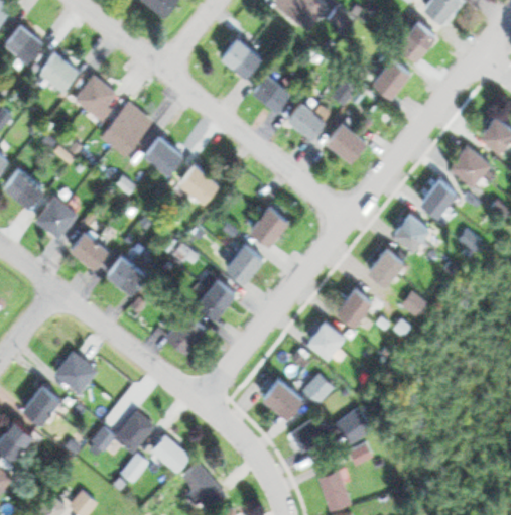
[(145,0),(162,15),(175,0),(145,0)]
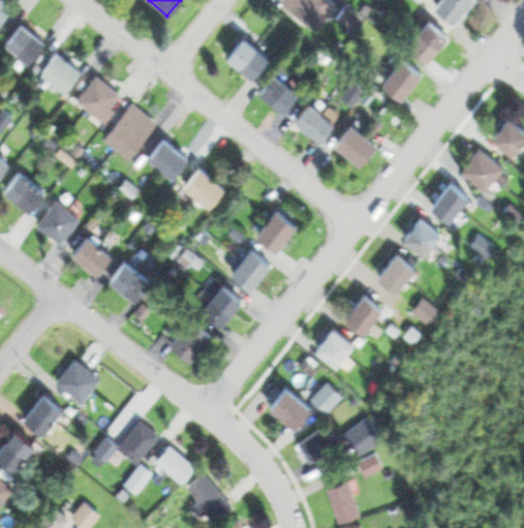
[(283,0),(314,29),(334,7),(326,0),(283,0)]
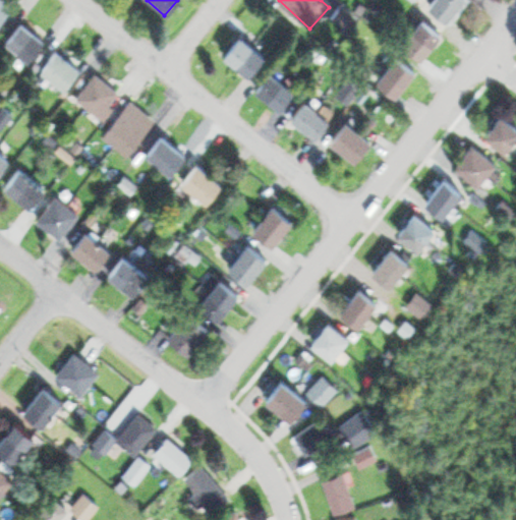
[(469,3),(465,0),(432,0),(427,5),(447,24),(469,3)]
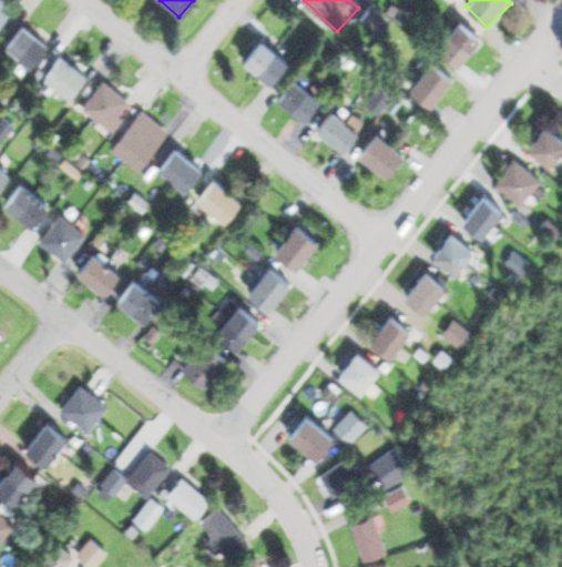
[(0,27),(13,14),(0,2),(0,27)]
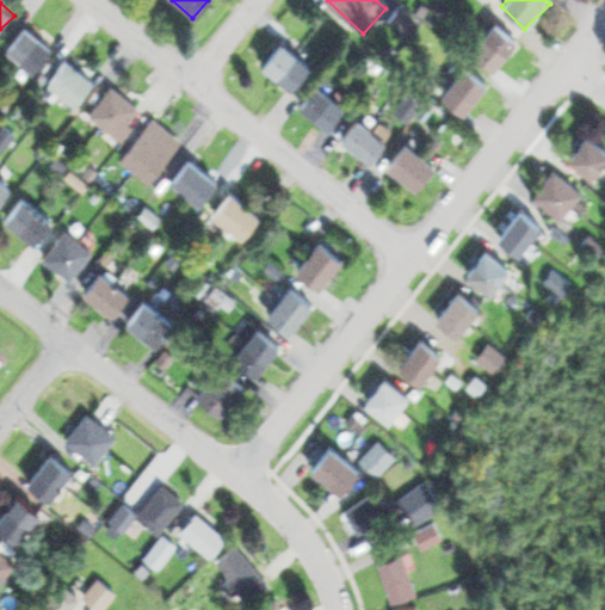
[(49,50),(24,30),(7,53),(32,72),(49,50)]
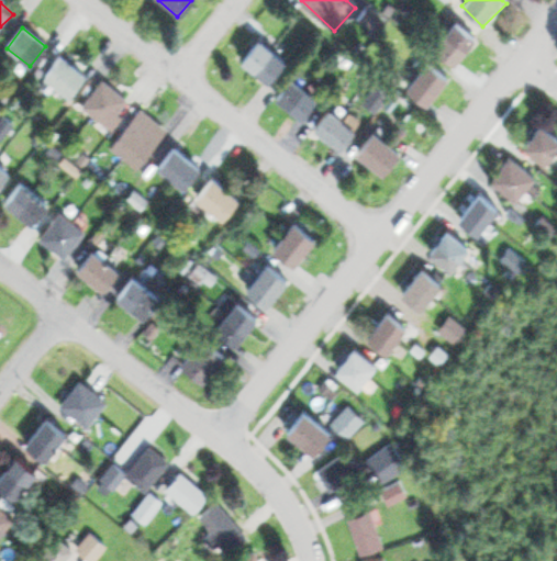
[(283,60),(257,41),(241,63),(266,82),(283,60)]
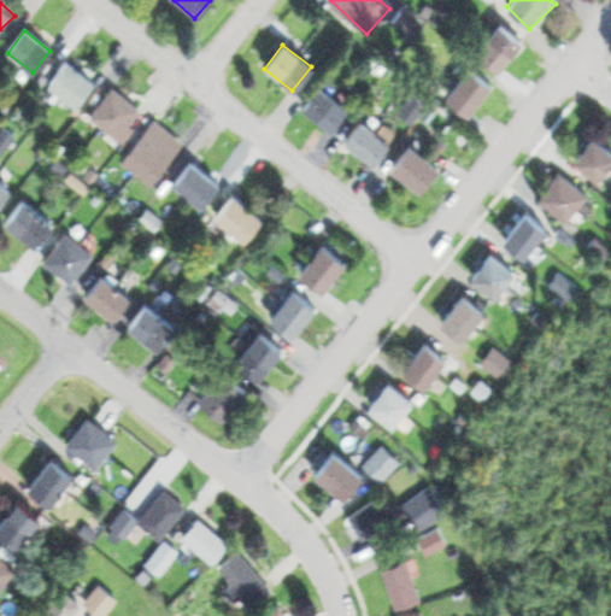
[(74,106),(92,83),(64,63),(47,86),(74,106)]
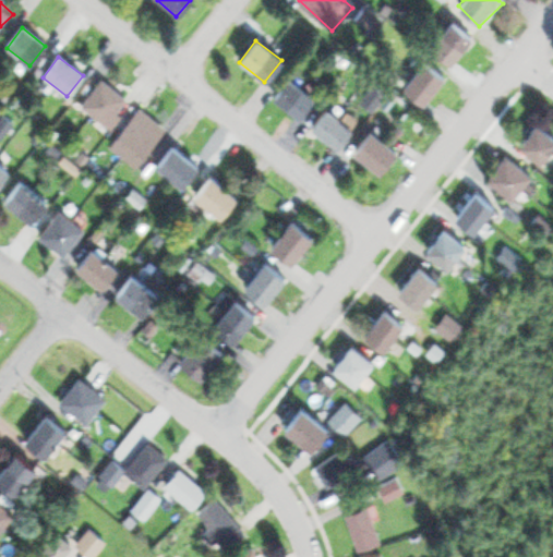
[(443,77),(425,62),(403,89),(421,105),(443,77)]
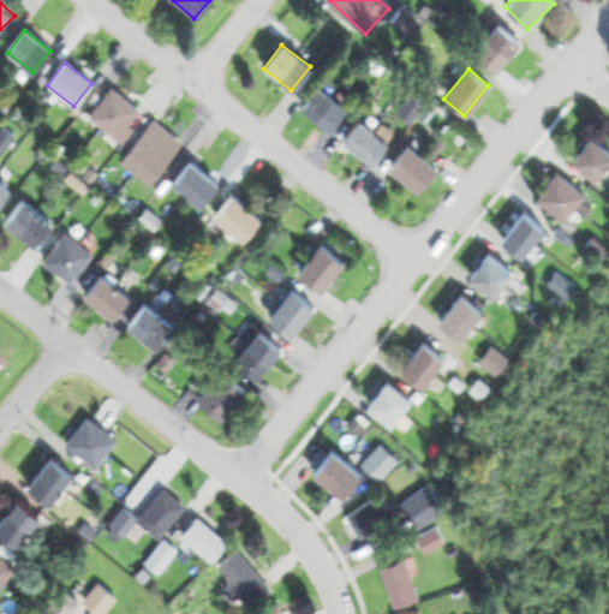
[(300,108),(328,130),(344,108),(317,88),(300,108)]
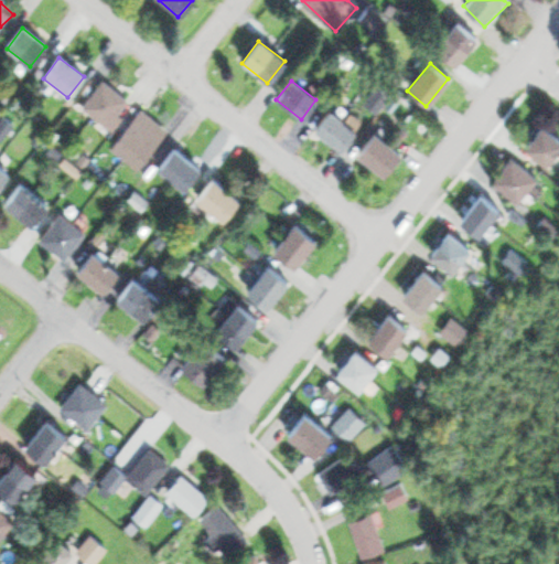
[(83,108),(114,132),(124,120),(116,115),(127,102),(103,82),(83,108)]
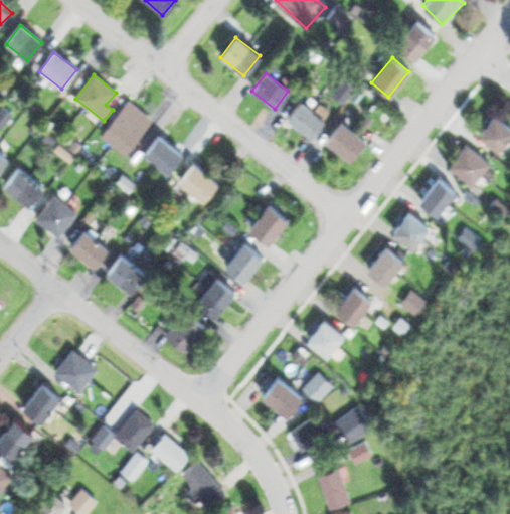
[(103,137),(126,154),(151,120),(128,103),(103,137)]
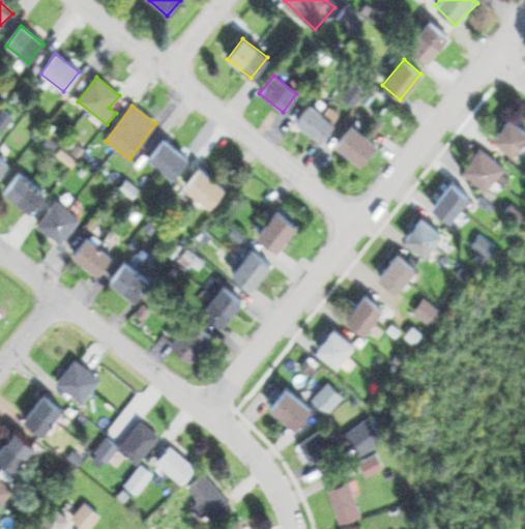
[(319,141),(338,115),(327,108),(322,115),(309,106),(295,123),(319,141)]
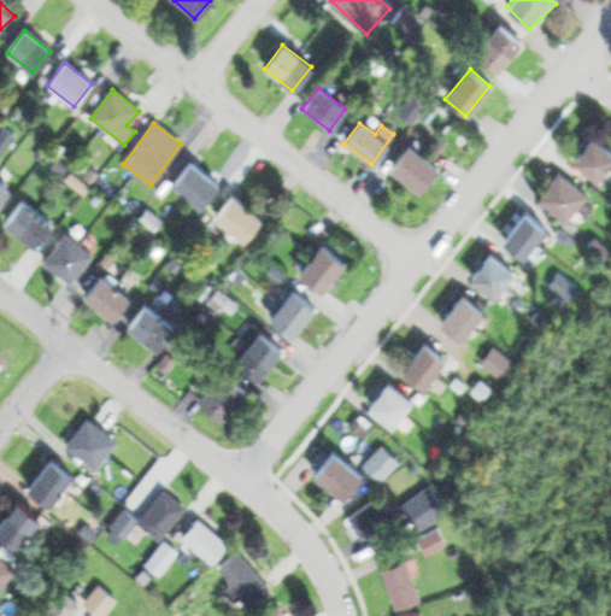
[(0,151),(1,152),(11,136),(3,132),(0,135),(0,151)]
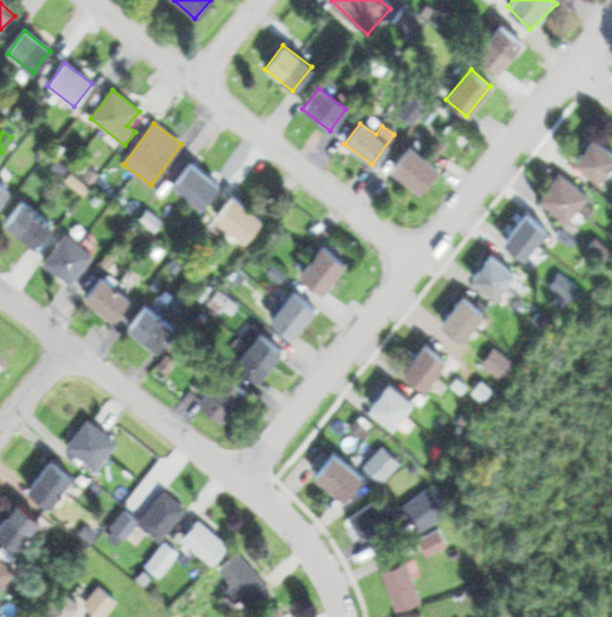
[(575,159),(595,180),(611,163),(611,153),(596,139),(575,159)]
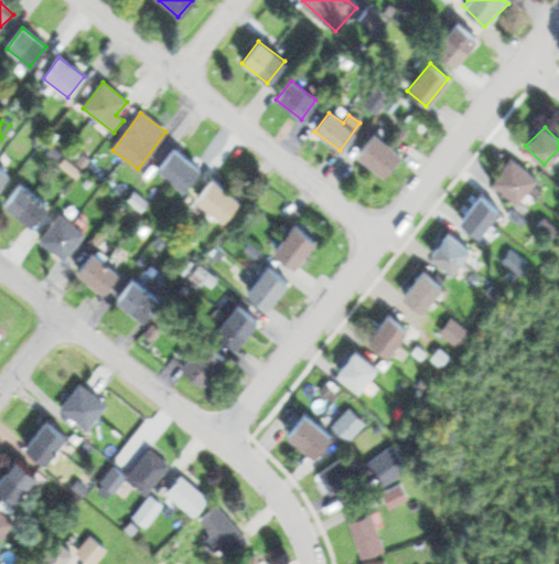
[(382,177),(399,157),(375,135),(357,155),(382,177)]
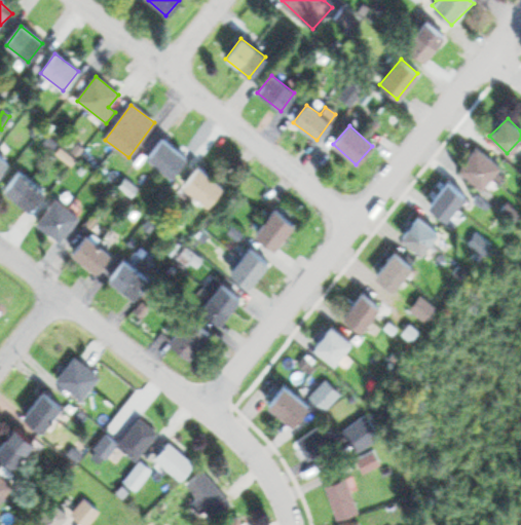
[(185,157),(160,141),(148,159),(173,176),(185,157)]
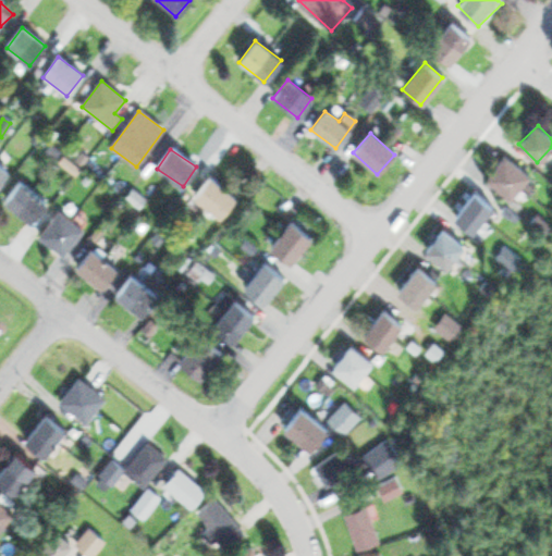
[(512,200),(529,176),(504,158),(486,182),(512,200)]
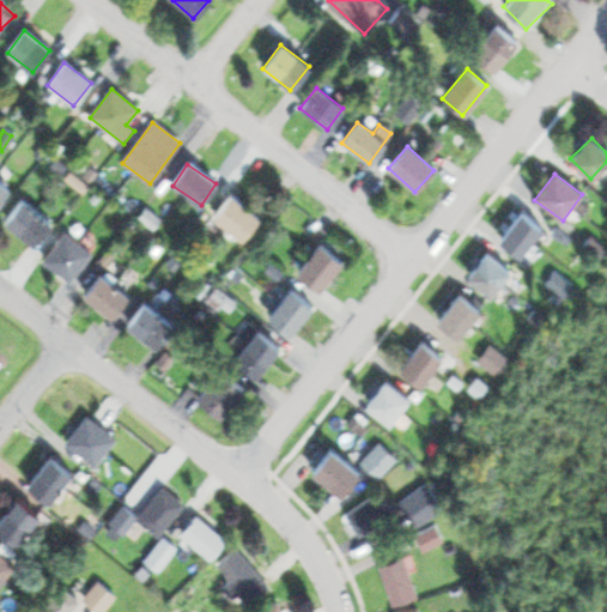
[(242,237),(259,217),(229,194),(213,214),(242,237)]
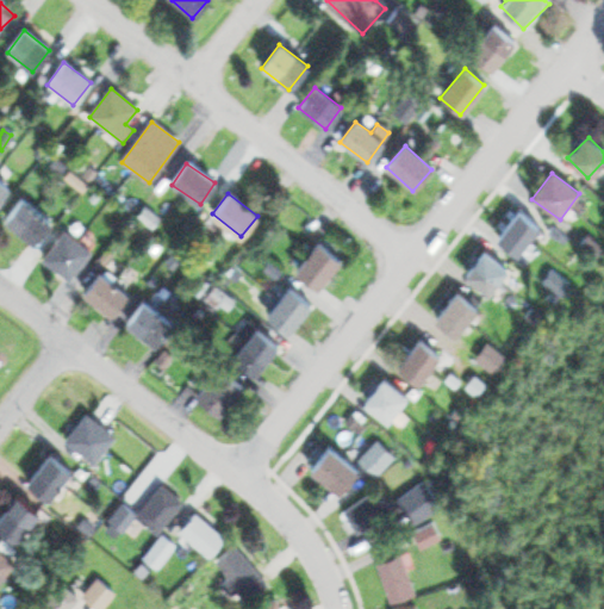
[(2,222),(30,244),(49,223),(20,200),(2,222)]
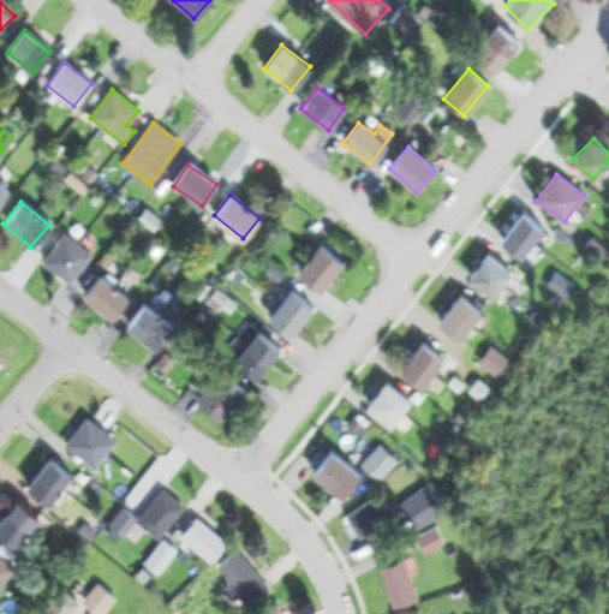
[(541,226),(520,213),(500,244),(520,258),(541,226)]
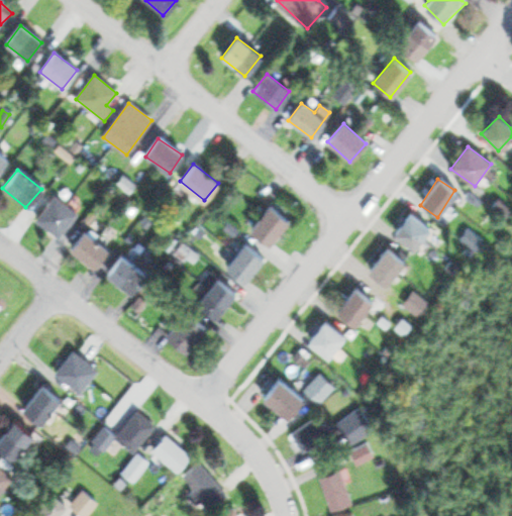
[(35,220),(57,238),(76,215),(55,197),(35,220)]
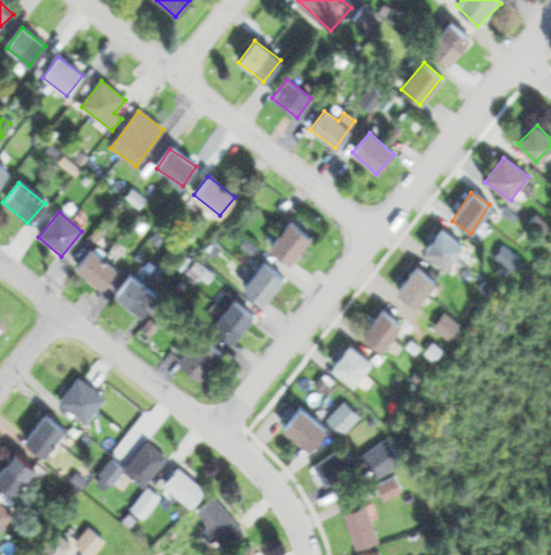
[(288,264),(311,239),(292,223),(270,247),(288,264)]
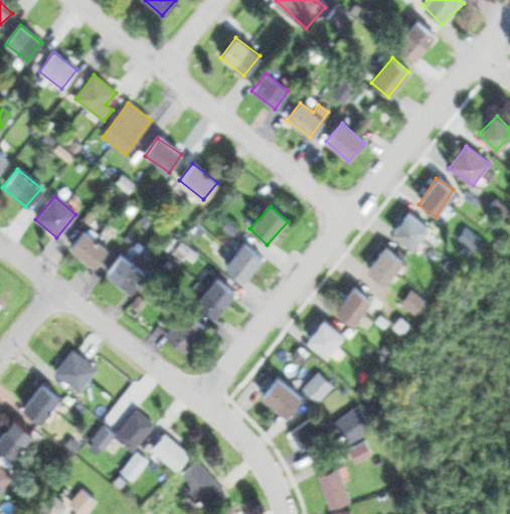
[(412,248),(428,227),(407,212),(392,233),(412,248)]
